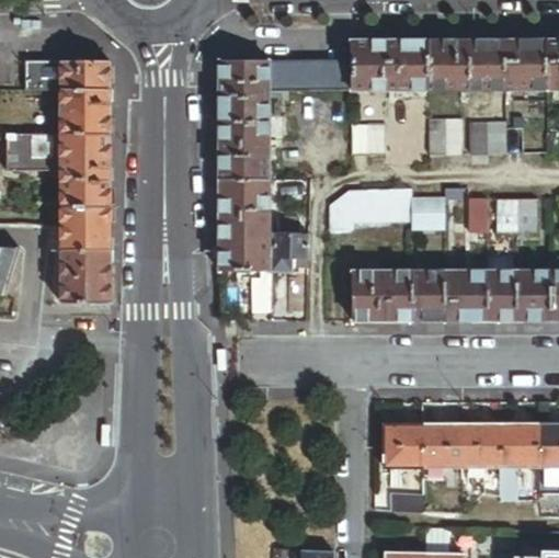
[(349,89),(428,88),(428,38),(349,40),(349,58),(349,89)]
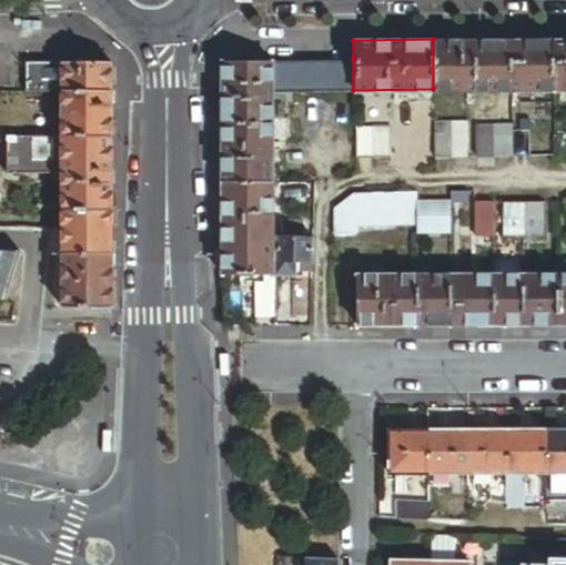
[(450,89),(511,89),(511,39),(433,39),(433,89),(450,89)]
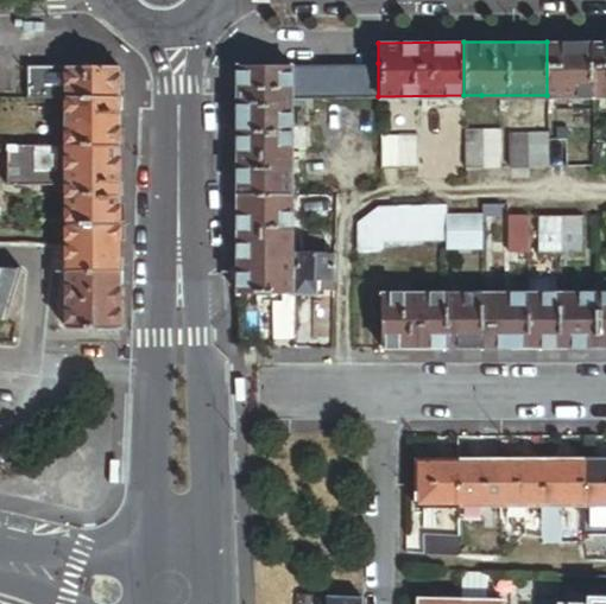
[(547,95),(591,95),(591,42),(547,42),(547,95)]
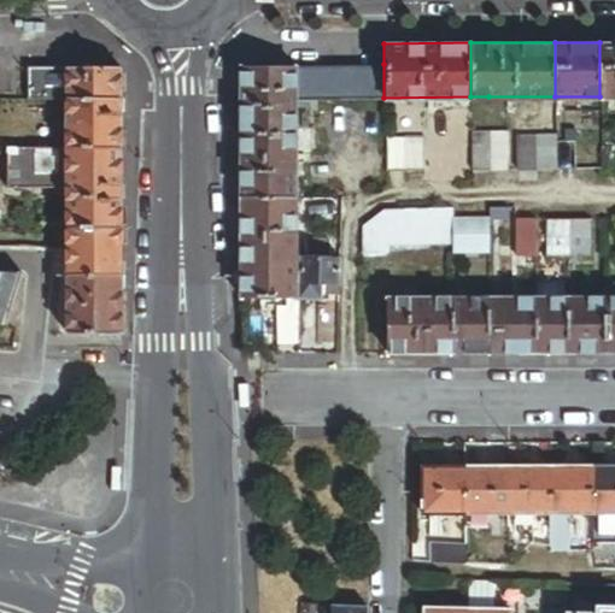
[(599,96),(614,95),(614,42),(599,42),(599,96)]
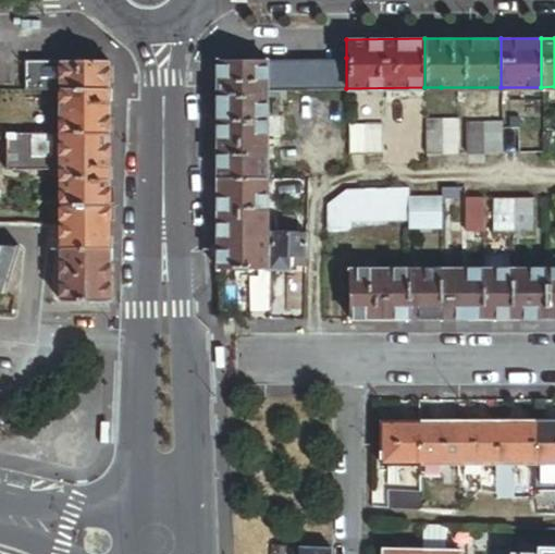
[(216,94),(266,93),(266,87),(266,58),(236,58),(216,58),(216,94)]
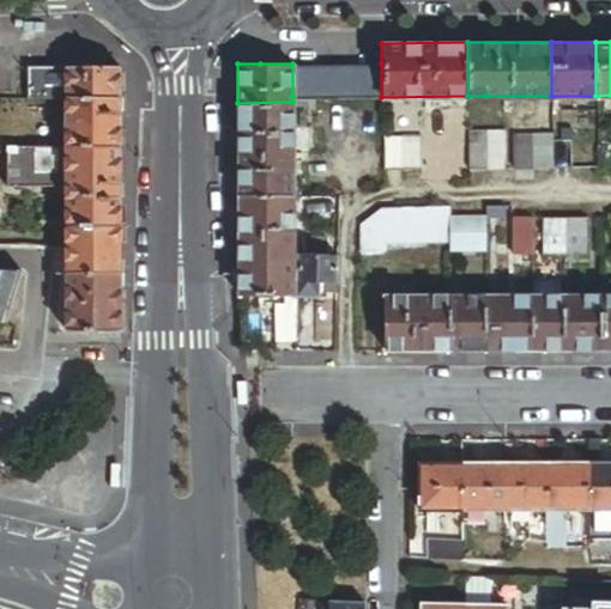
[(292,96),(381,97),(381,64),(292,64),(292,96)]
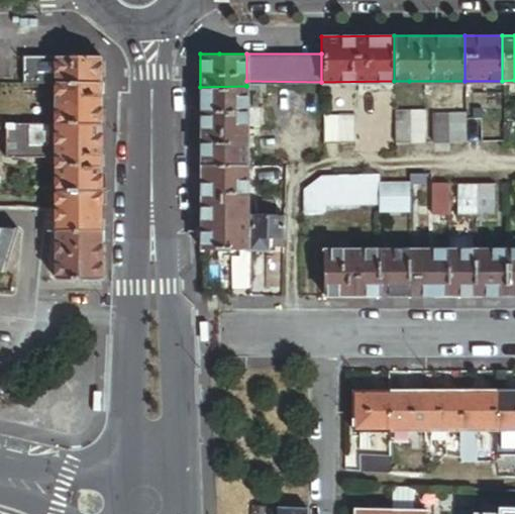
[(55,56),(55,82),(101,82),(100,55),(55,56)]
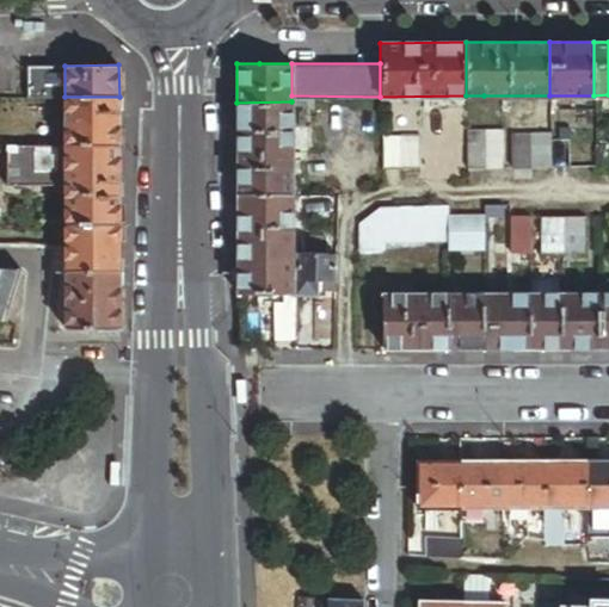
[(65,97),(65,66),(25,66),(25,97),(65,97)]
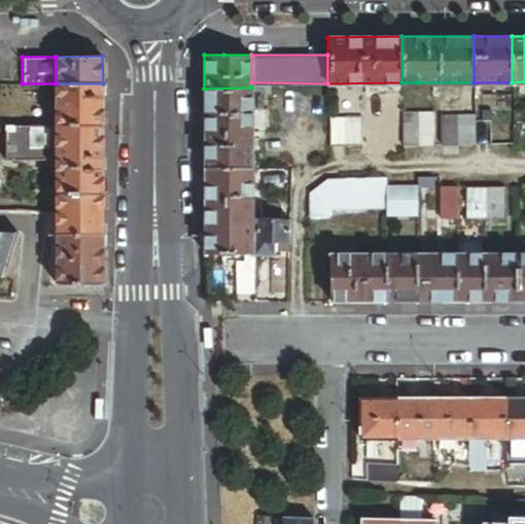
[(103,83),(56,83),(56,126),(103,126),(103,83)]
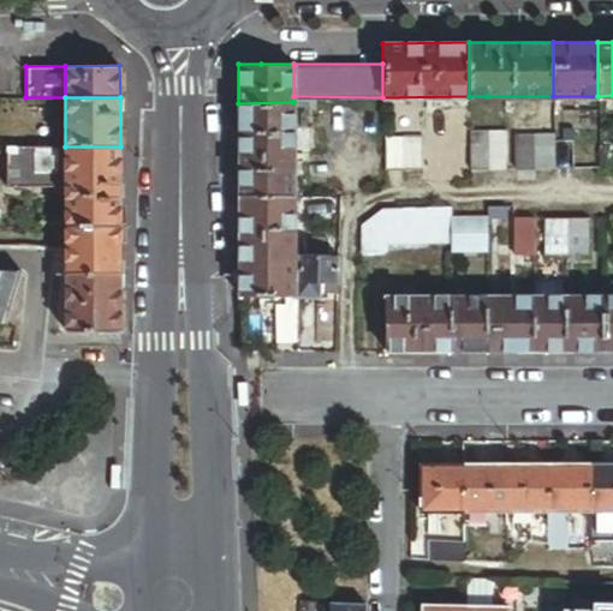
[(293,193),(293,102),(238,103),(238,192),(293,193)]
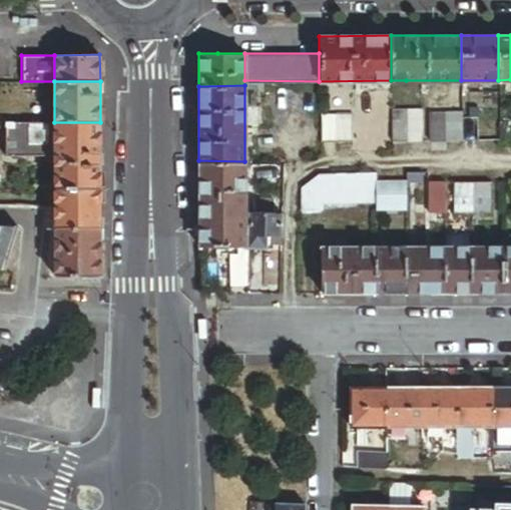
[(406,107),(406,108),(406,124),(406,140),(420,140),(420,120),(420,108),(420,107),(406,107)]
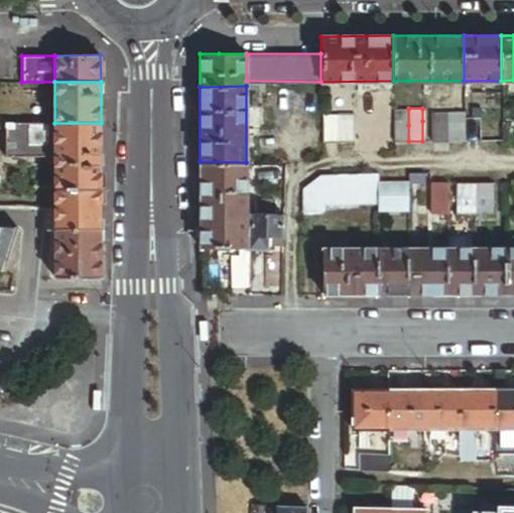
[(408,109),(393,109),(393,141),(408,141),(408,125),(408,109)]
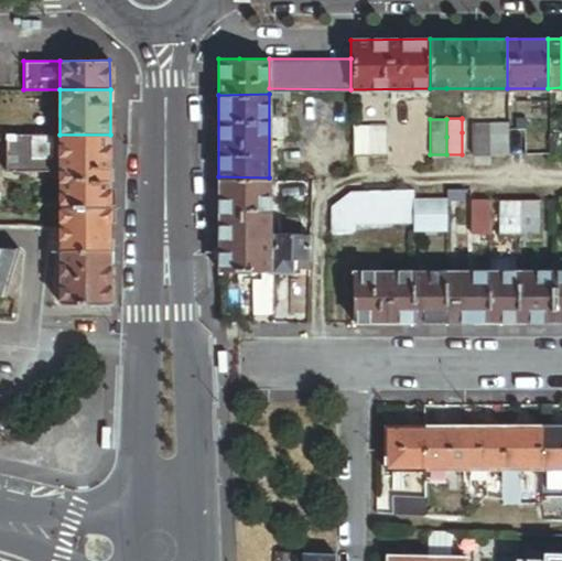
[(488,154),(488,119),(472,119),(472,143),(472,154),(488,154)]
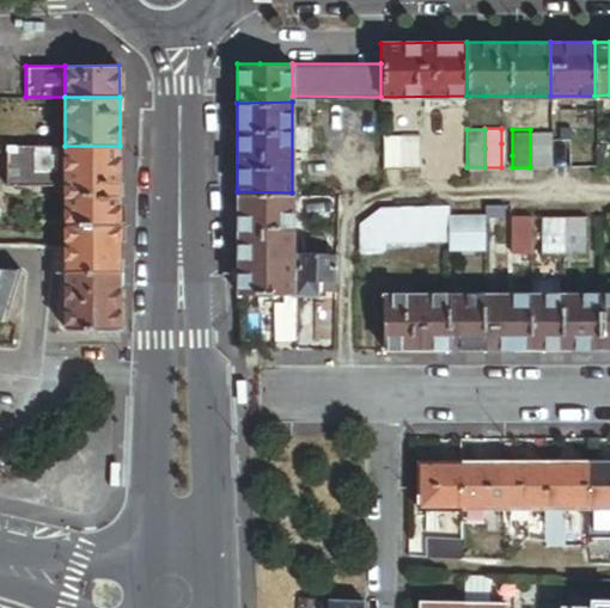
[(550,167),(550,129),(530,129),(530,167),(550,167)]
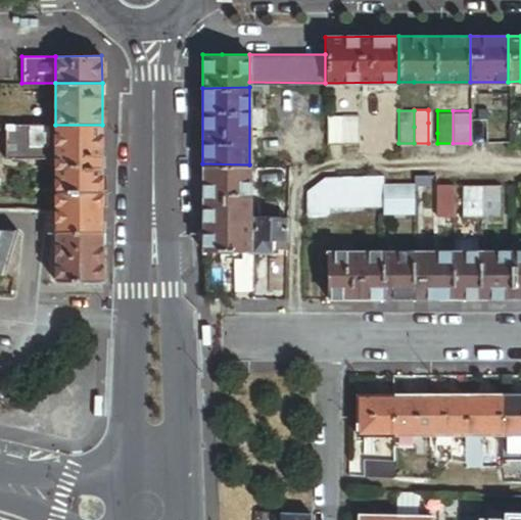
[(340,114),(325,114),(325,143),(340,143),(340,114)]
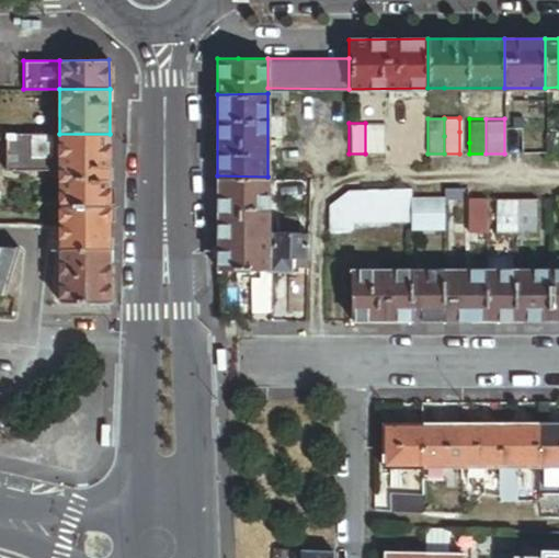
[(365,123),(365,154),(381,152),(381,123),(365,123)]
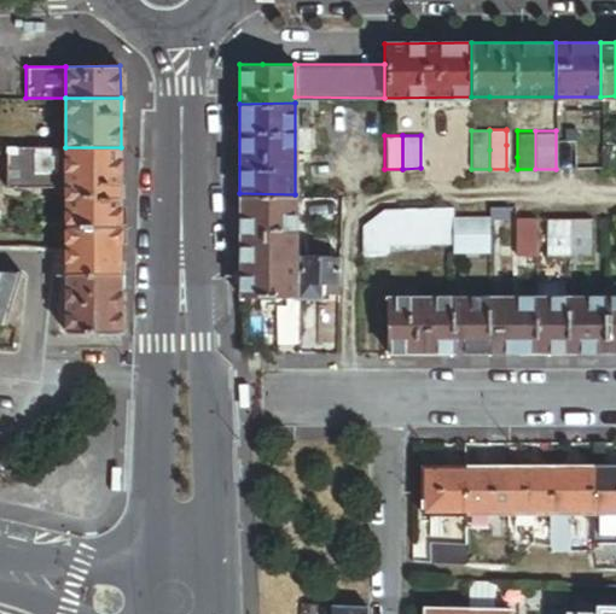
[(615,145),(600,145),(600,173),(615,173),(615,145)]
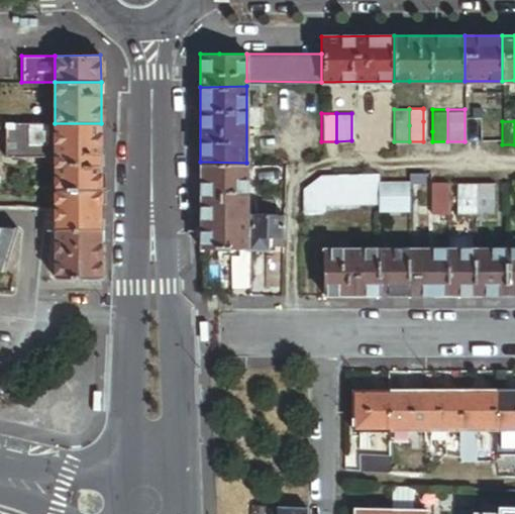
[(56,157),(55,123),(5,122),(5,157),(56,157)]
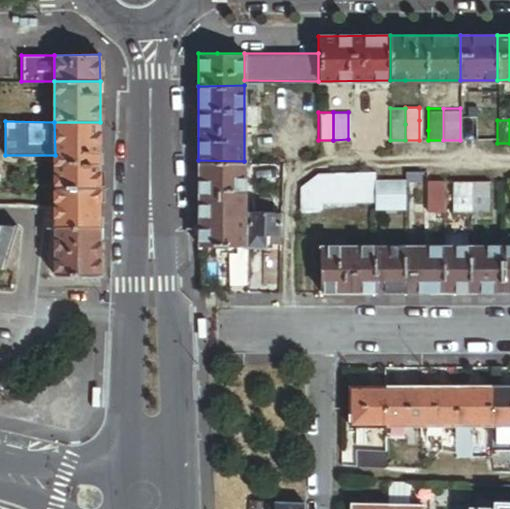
[(100,189),(100,122),(54,122),(55,155),(55,189),(100,189)]
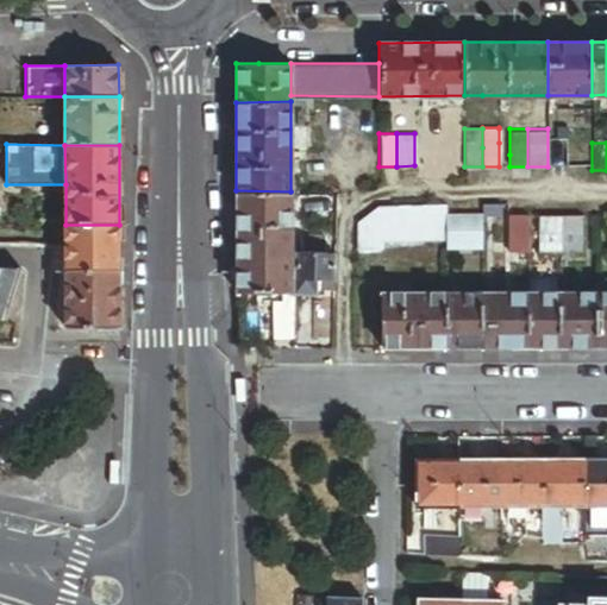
[(237,257),(291,257),(291,191),(236,190),(237,257)]
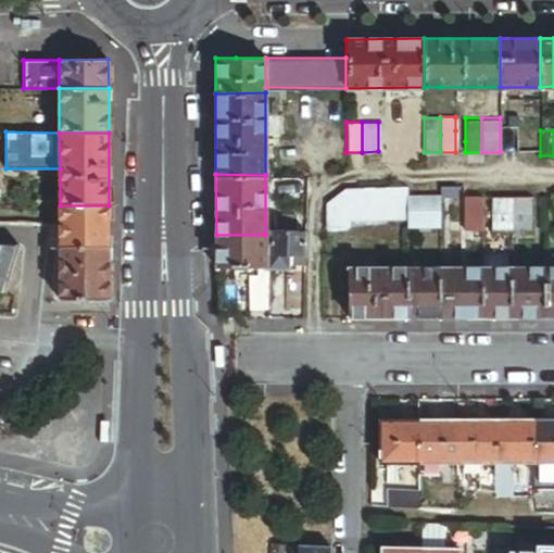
[(456,185),(440,185),(440,196),(456,196),(456,185)]
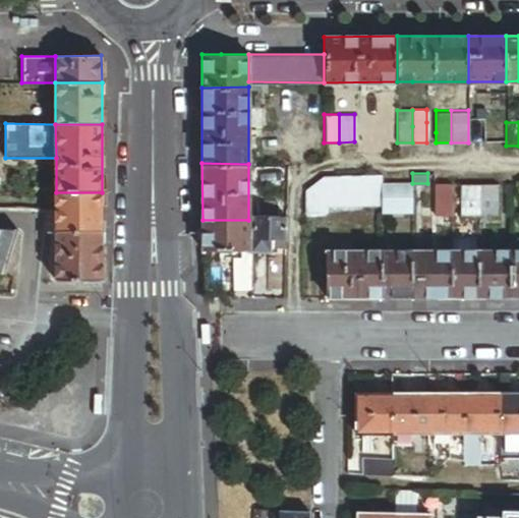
[(303,189),(303,212),(326,212),(326,206),(382,206),(382,183),(382,174),(320,174),(303,189)]
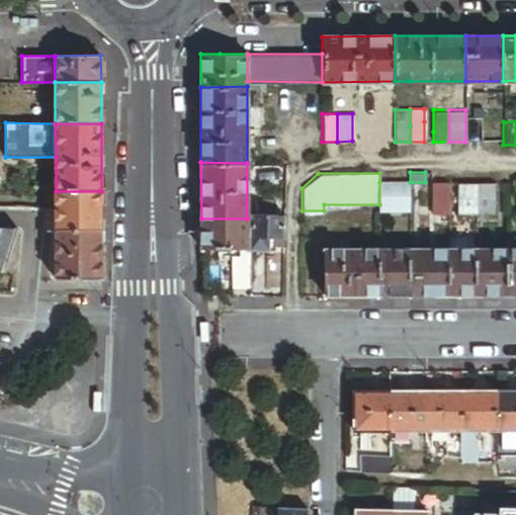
[(476,211),(476,181),(457,181),(458,211),(476,211)]
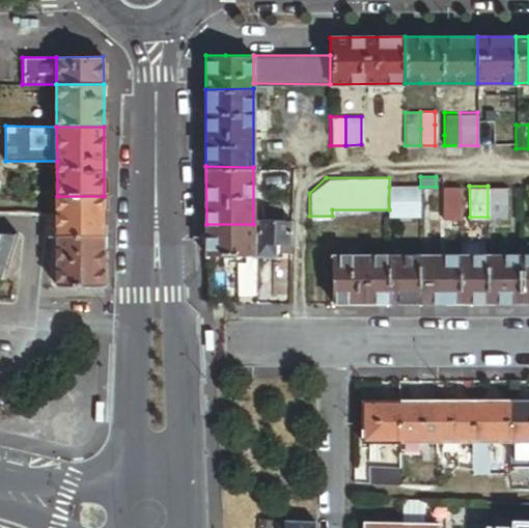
[(507,186),(488,186),(488,217),(507,217),(507,186)]
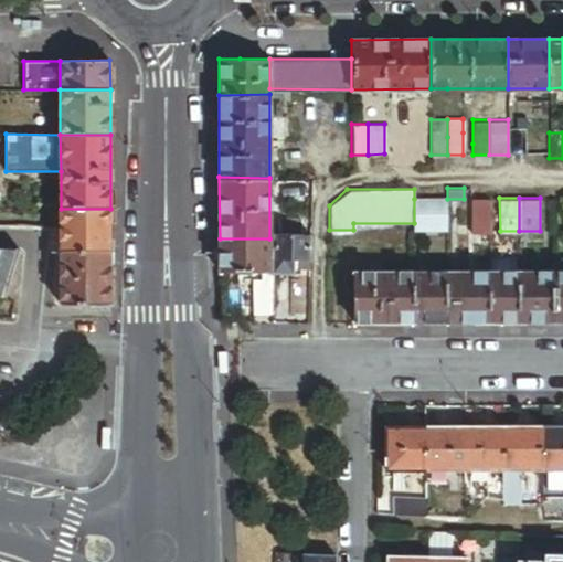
[(447,199),(414,199),(414,223),(414,229),(447,229),(447,199)]
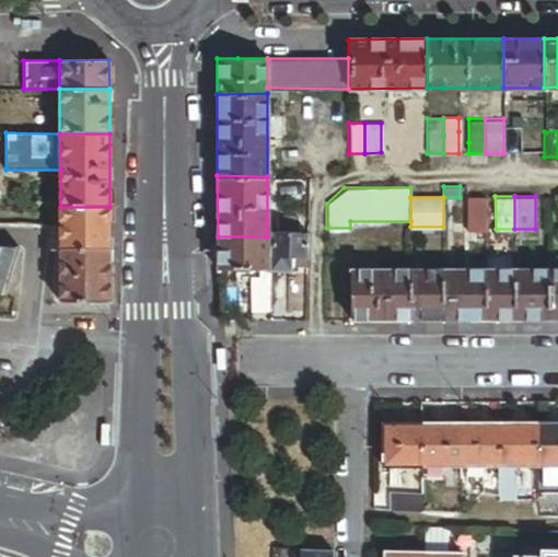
[(485,230),(485,198),(466,198),(466,230),(485,230)]
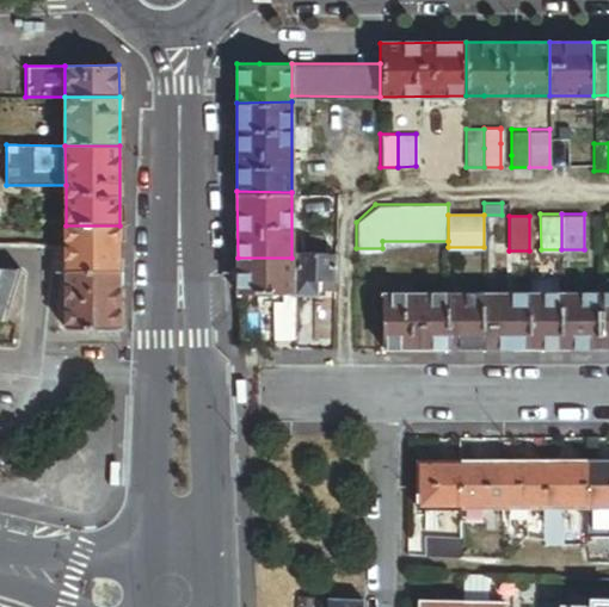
[(121,272),(120,225),(66,225),(66,272),(121,272)]
